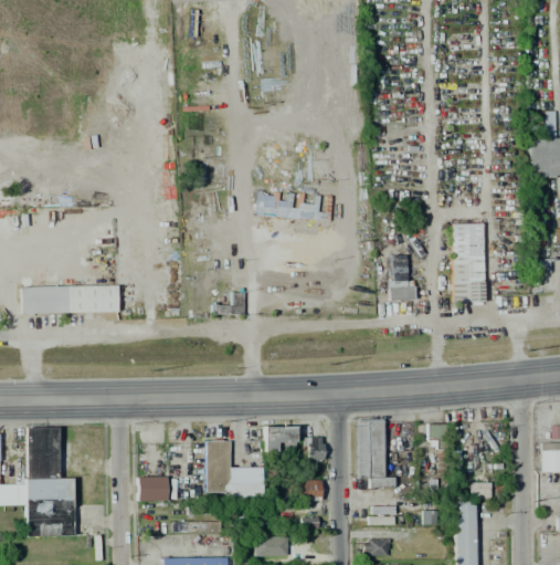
[(539,110),(557,110),(557,121),(558,133),(539,133),(539,122),(539,110)]
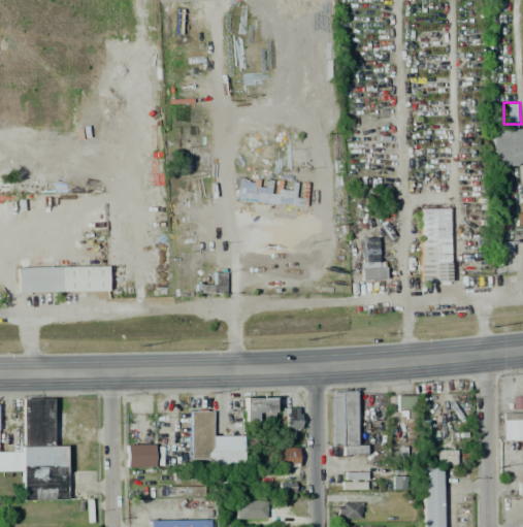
[(505,127),(515,127),(522,127),(522,165),(516,165),(505,165),(496,165),(495,156),(495,136),(495,127),(505,127)]
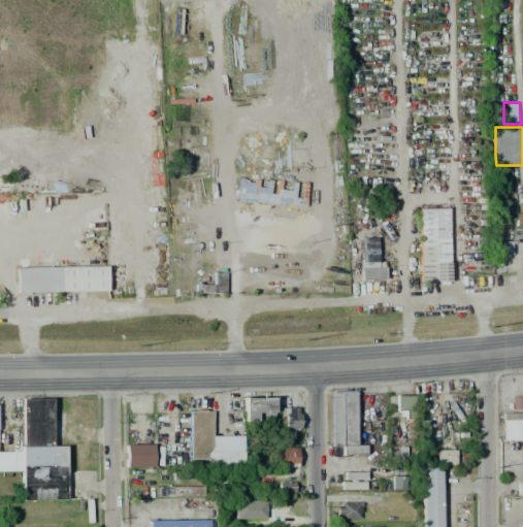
[(299,189),(280,188),(279,203),(298,204),(299,189)]
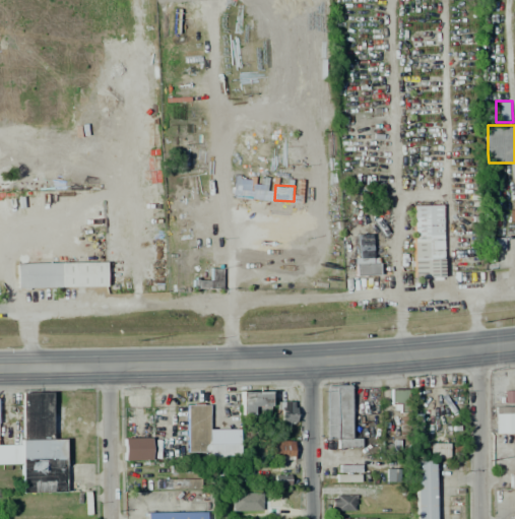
[(447,276),(419,277),(415,204),(445,203),(447,276)]
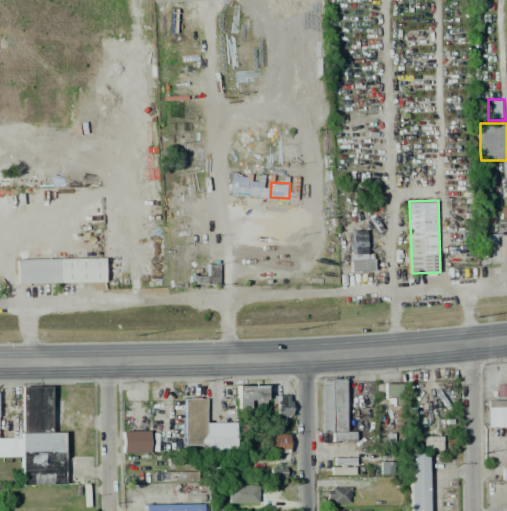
[(377,270),(354,270),(354,229),(365,229),(365,249),(377,249),(377,270)]
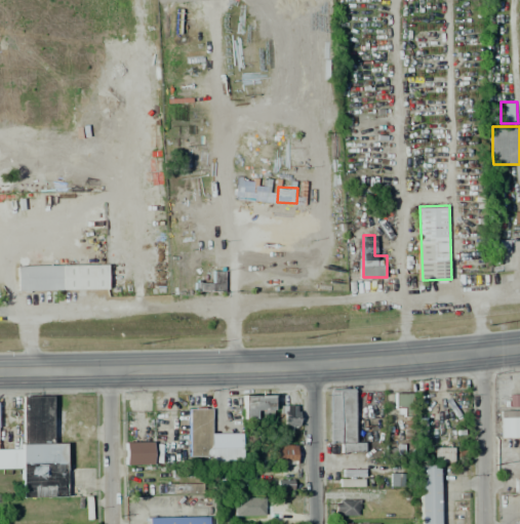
[(513,238),(513,251),(497,252),(497,238),(513,238)]
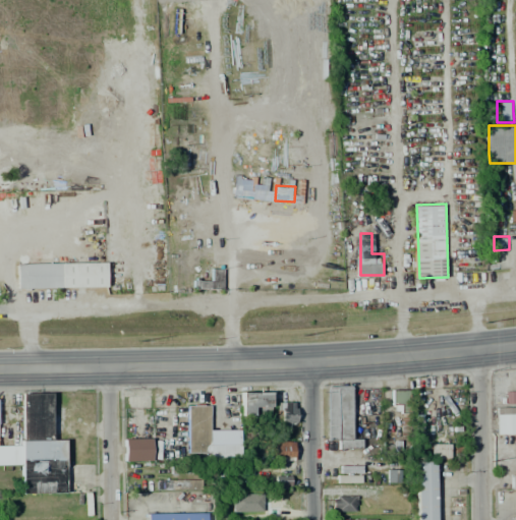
[(110,260),(111,287),(20,290),(19,264),(110,260)]
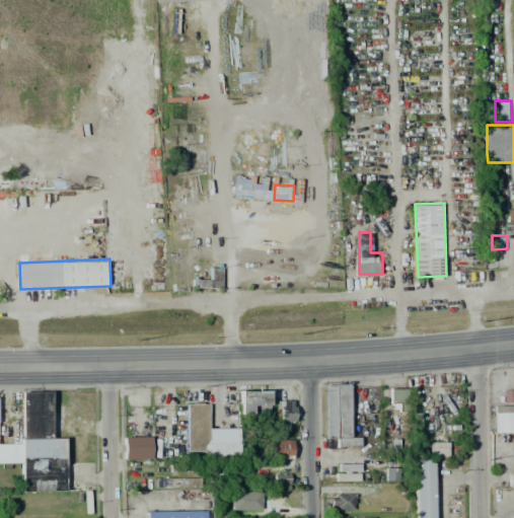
[(226,288),(197,289),(197,277),(216,277),(216,266),(226,266),(226,288)]
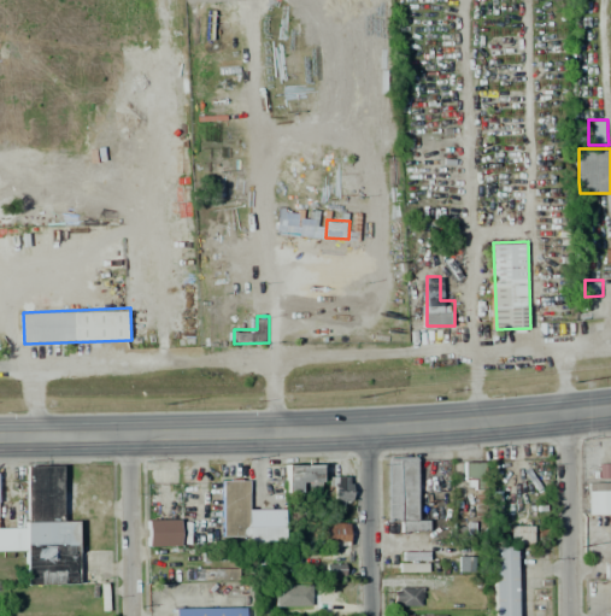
[(421,457),(422,518),(432,518),(432,531),(403,532),(401,520),(392,520),(391,458),(421,457)]
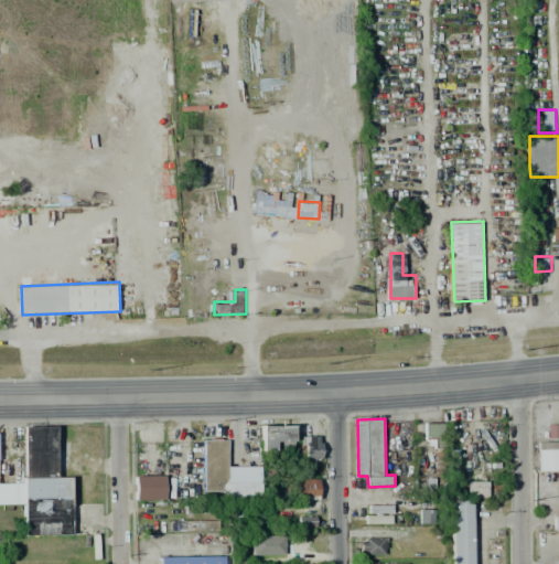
[(445,421),(447,456),(437,456),(437,444),(427,445),(426,421),(445,421)]
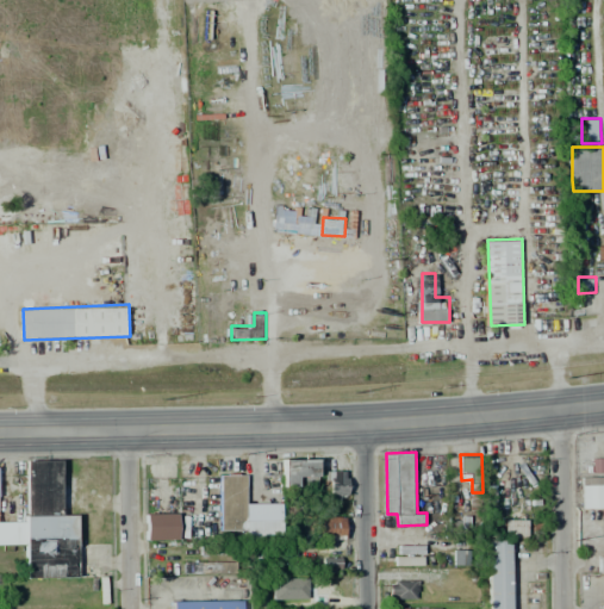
[(285,458),(309,457),(321,457),(321,471),(322,484),(310,485),(286,485),(285,458)]
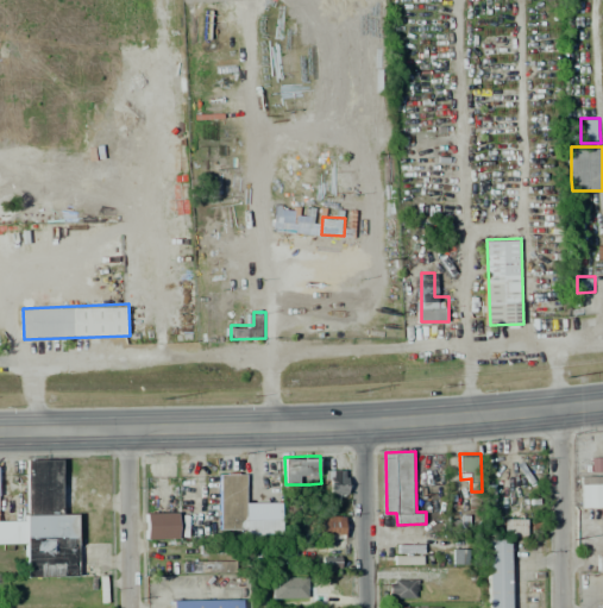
[(82,577),(31,577),(30,543),(30,519),(29,458),(66,457),(66,513),(82,513),(82,577)]
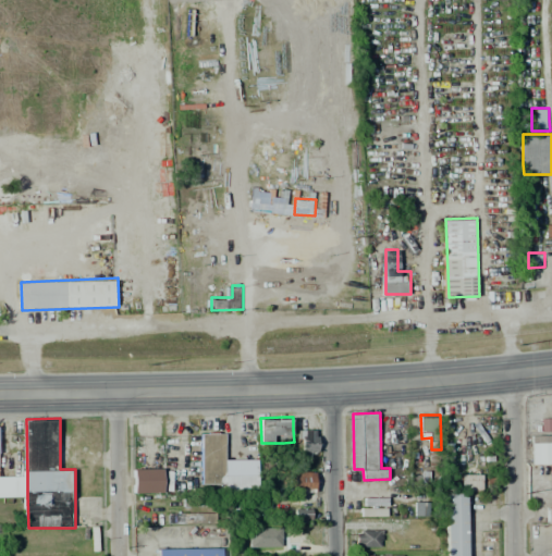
[(27,474),(27,496),(0,496),(0,424),(1,474),(27,474)]
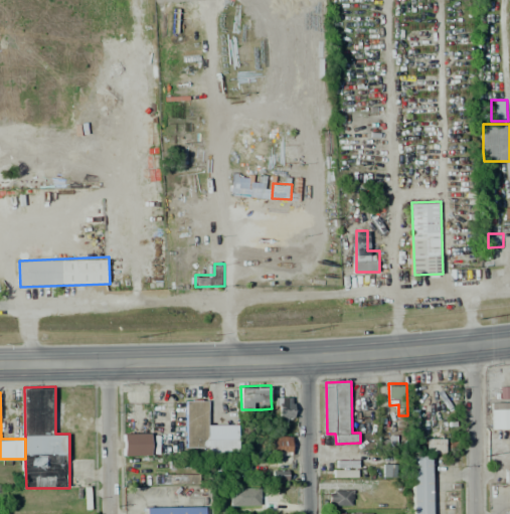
[(297,421),(279,421),(279,396),(297,395),(297,421)]
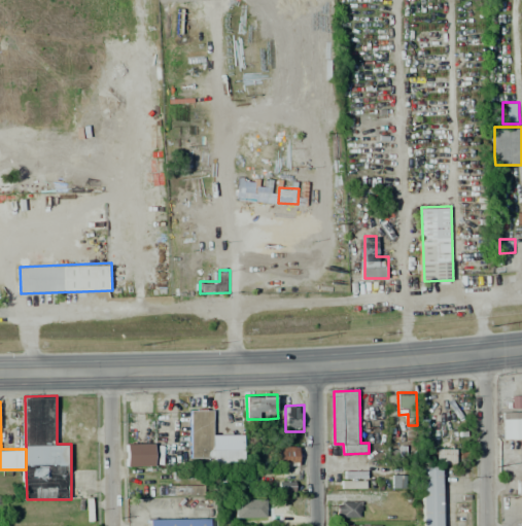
[(194,459),(193,409),(215,409),(216,459),(194,459)]
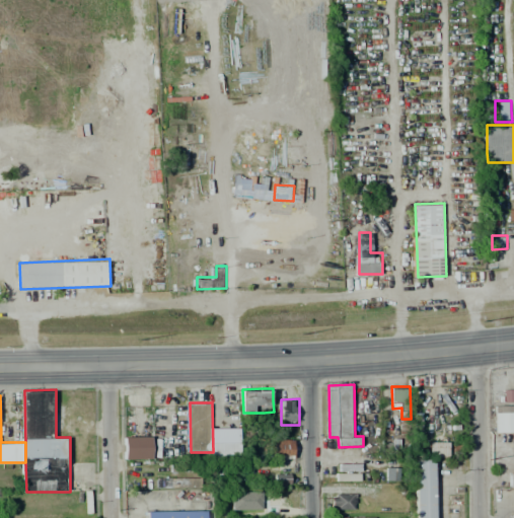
[(513,431),(498,432),(498,404),(513,404),(513,431)]
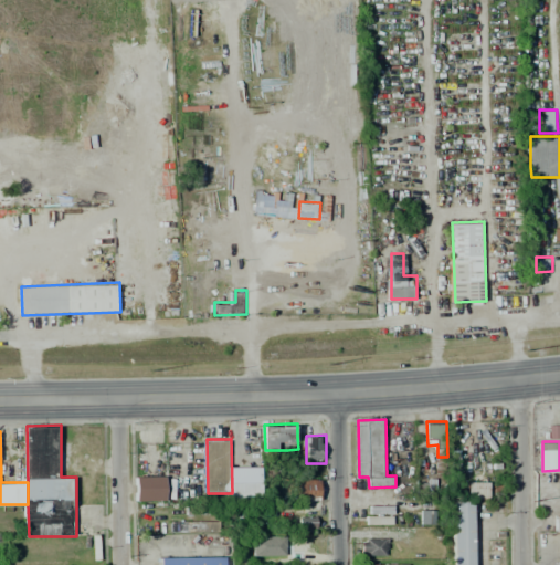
[(168,475),(168,500),(138,501),(138,475),(168,475)]
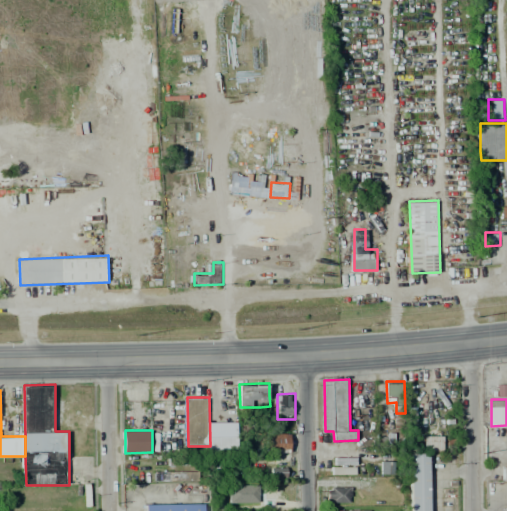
[(396,447),(381,447),(381,431),(396,432),(396,447)]
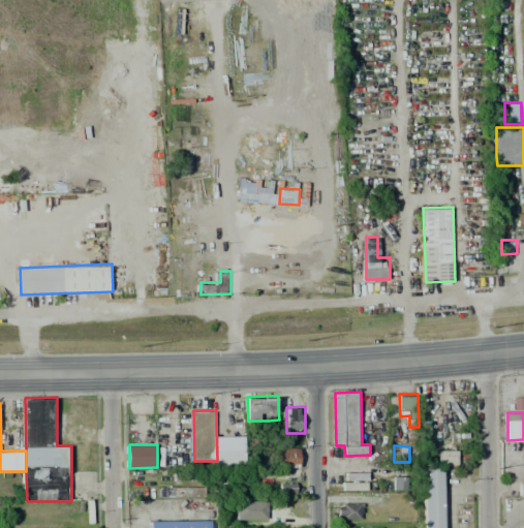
[(303,447),(303,467),(277,467),(278,446),(303,447)]
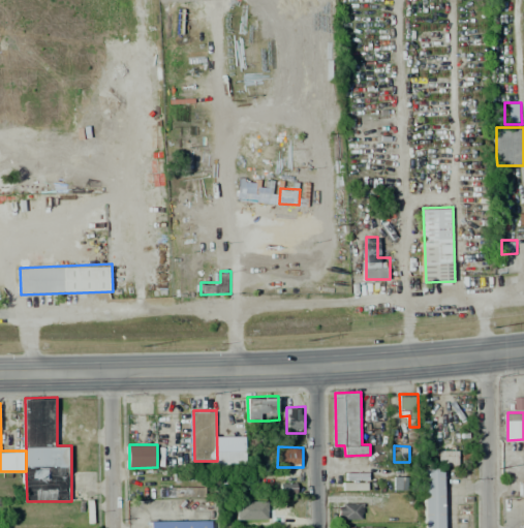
[(217,466),(217,451),(247,449),(247,466),(217,466)]
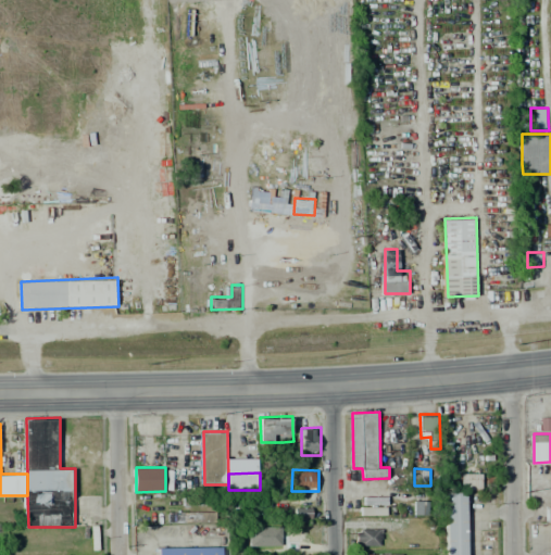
[(463,472),(484,472),(485,490),(463,490),(463,472)]
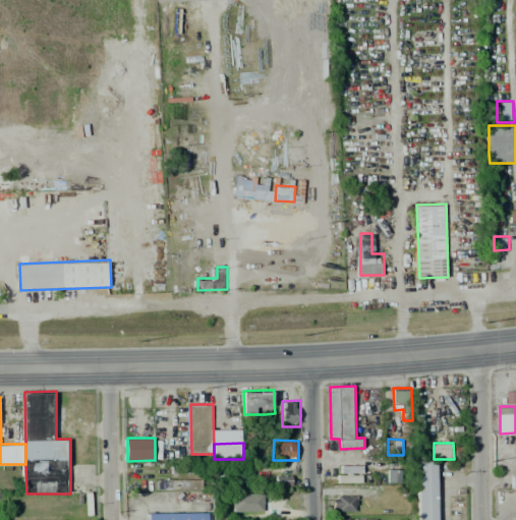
[(440,519),(419,519),(418,461),(439,460),(440,519)]
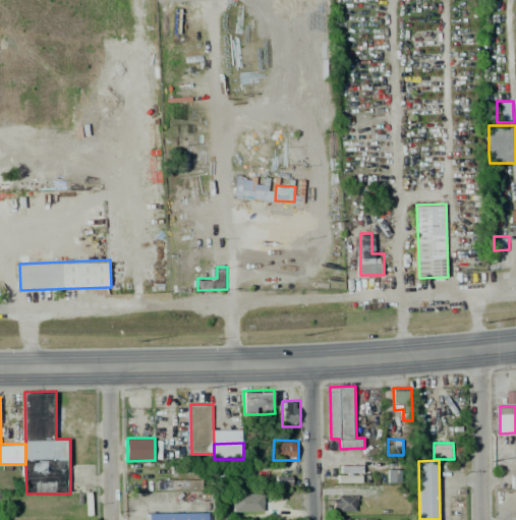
[(365,464),(365,482),(340,482),(340,464),(365,464)]
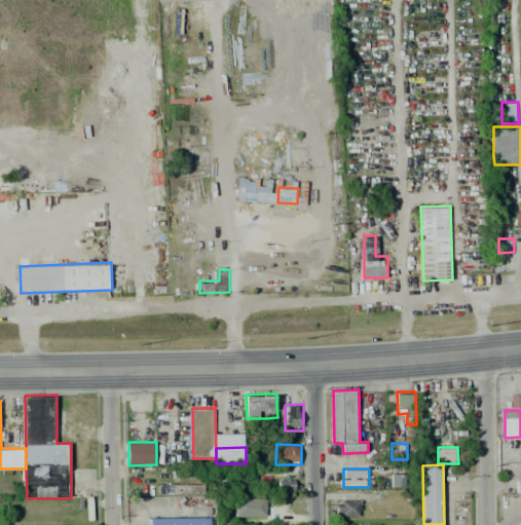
[(408,486),(394,487),(394,473),(407,473),(408,486)]
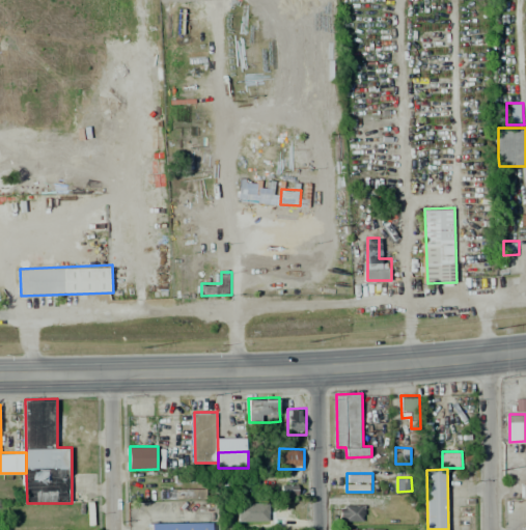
[(284,495),(300,496),(300,484),(284,484),(284,495)]
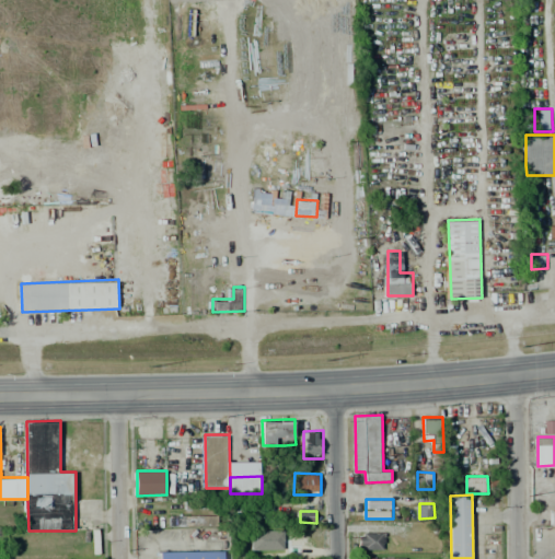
[(171,514),(200,514),(210,514),(220,514),(220,524),(210,524),(200,524),(172,525),(171,514)]
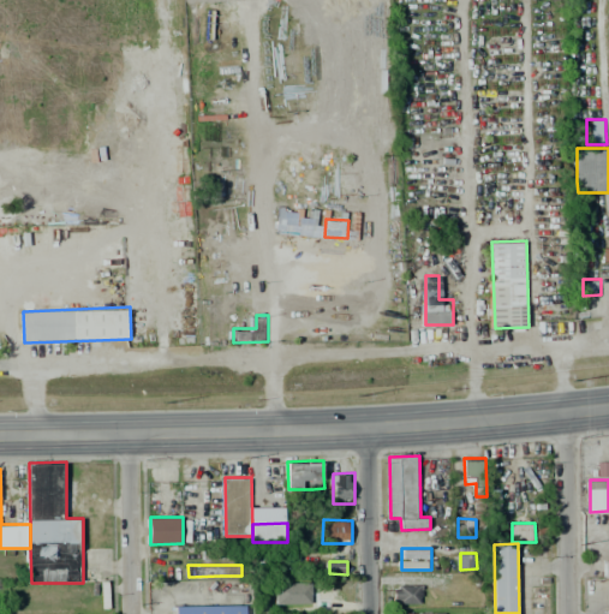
[(314,580),(314,600),(276,598),(276,580),(314,580)]
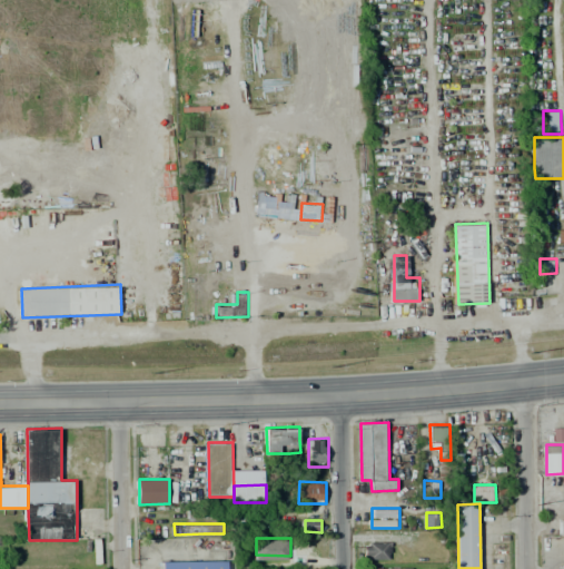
[(394,541),(394,558),(367,558),(367,541),(394,541)]
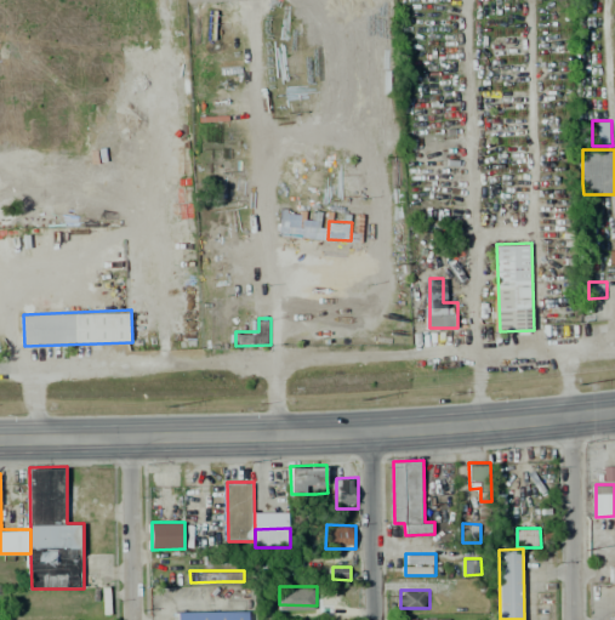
[(250,609),(250,619),(178,619),(178,610),(250,609)]
